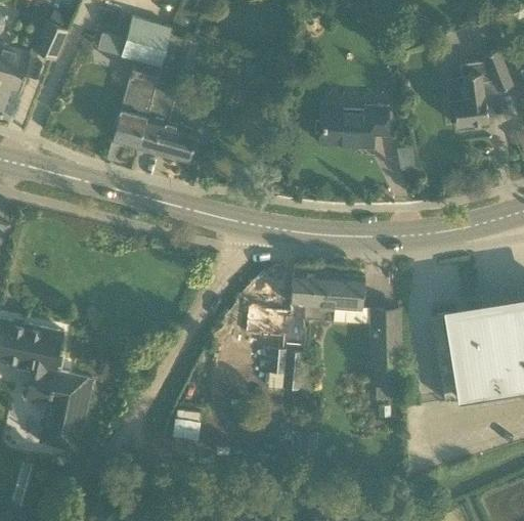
[(64,30),(70,19),(53,11),(47,23),(34,50),(54,59),(68,31),(64,30)]
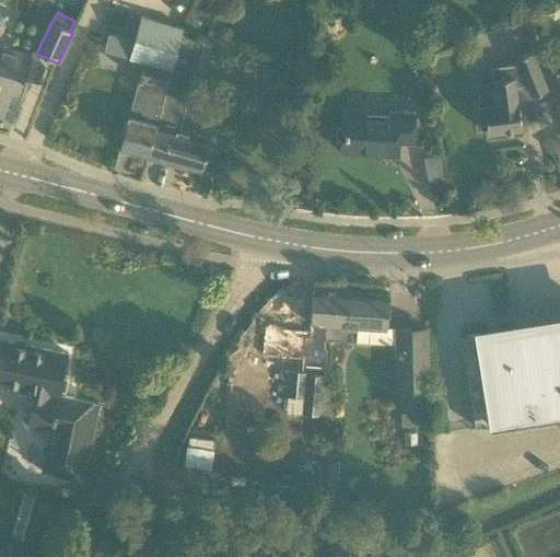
[(147,160),(201,175),(210,141),(178,132),(195,72),(190,71),(198,44),(207,18),(189,13),(183,38),(181,37),(147,160)]
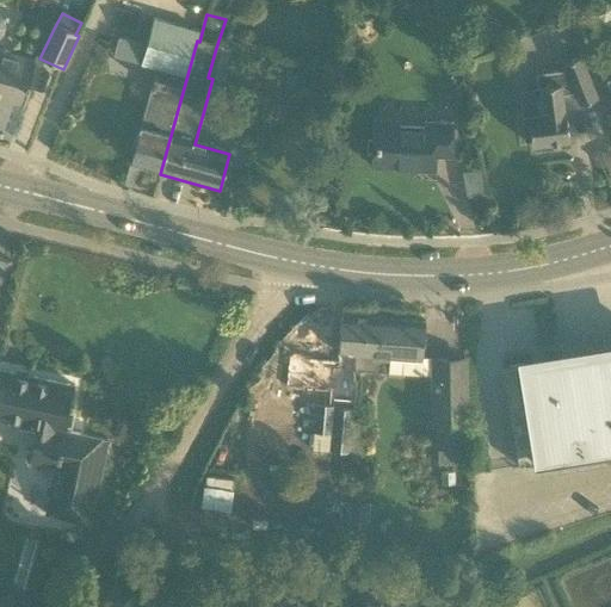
[(0,100),(23,106),(35,63),(0,54),(0,39),(4,37),(5,29),(2,22),(0,19),(0,100)]
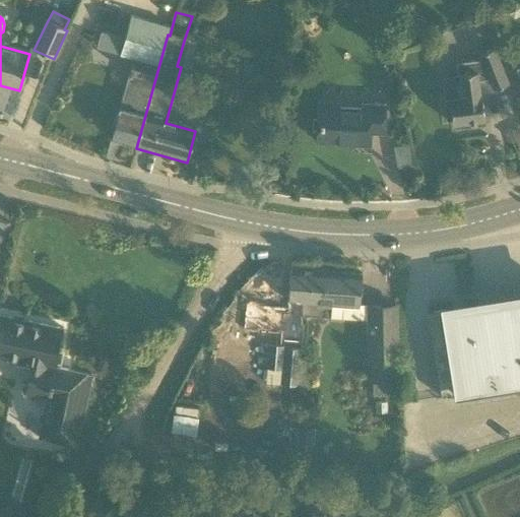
[(116,122),(111,141),(136,148),(168,35),(170,28),(151,23),(130,17),(119,57),(132,61),(116,122)]
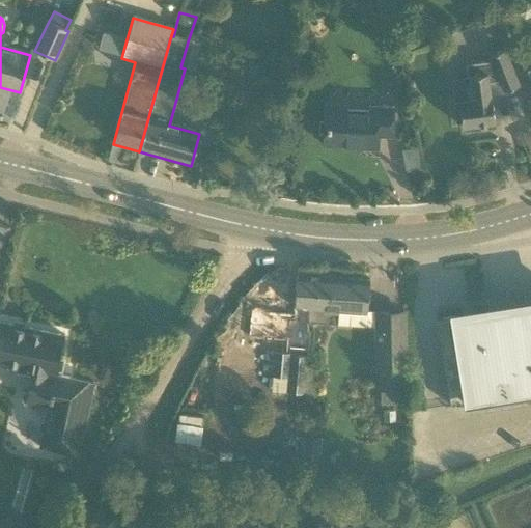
[(462,124),(463,129),(494,124),(492,104),(488,84),(498,82),(503,94),(521,87),(510,62),(505,52),(488,58),(491,63),(466,65),(469,86),(474,86),(476,100),(458,103),(453,103),(456,126),(462,124)]
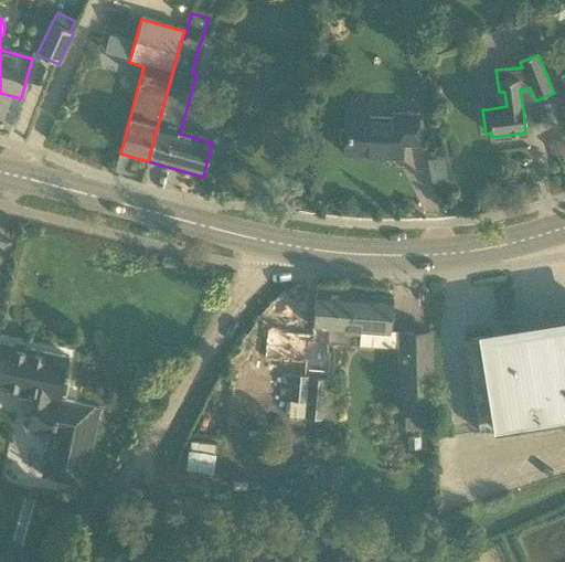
[(564,71),(560,57),(544,64),(562,108),(564,106),(564,71)]
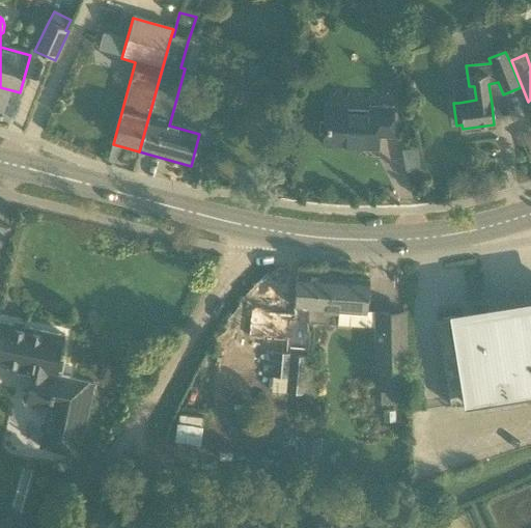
[(325,105),(324,126),(324,146),(355,147),(355,149),(376,150),(378,137),(392,138),(393,108),(370,108),(369,110),(341,110),(341,106),(325,105)]
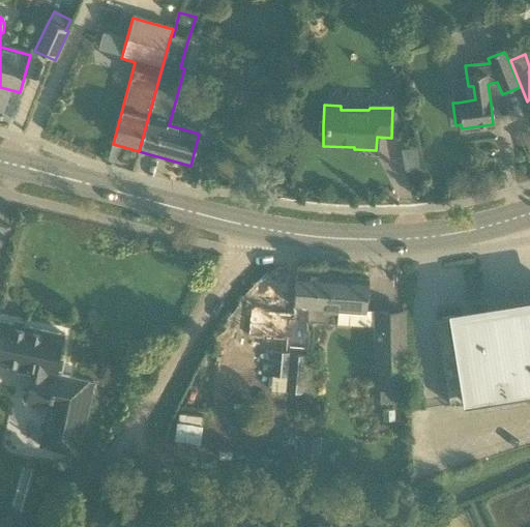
[(307,312),(315,312),(318,277),(295,275),(293,310),(290,345),(305,346),(306,325),(307,312)]
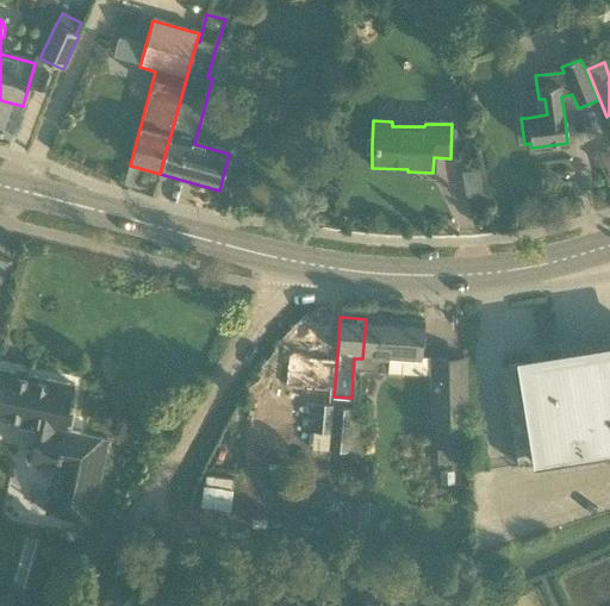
[(354,358),(353,374),(355,374),(355,372),(415,378),(416,360),(421,361),(424,323),(366,319),(362,358),(354,358)]
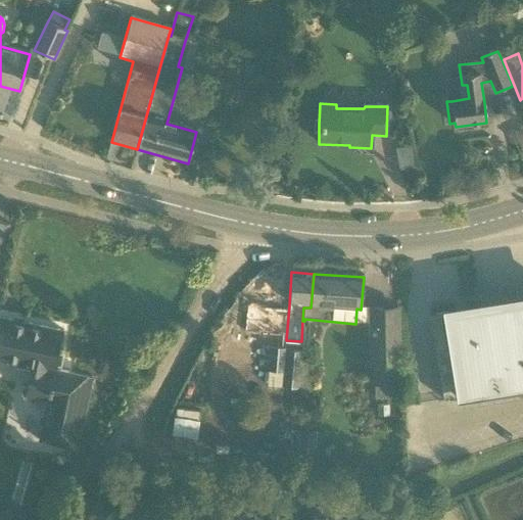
[(522,301),(430,317),(433,337),(443,398),(522,385),(522,301)]
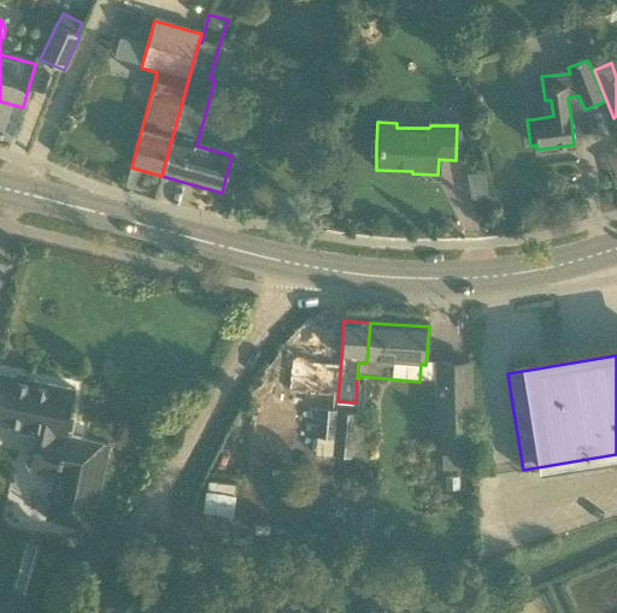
[(438,366),(434,366),(434,383),(435,435),(439,435),(439,457),(441,457),(441,473),(469,472),(471,472),(470,455),(469,389),(469,365),(438,366)]
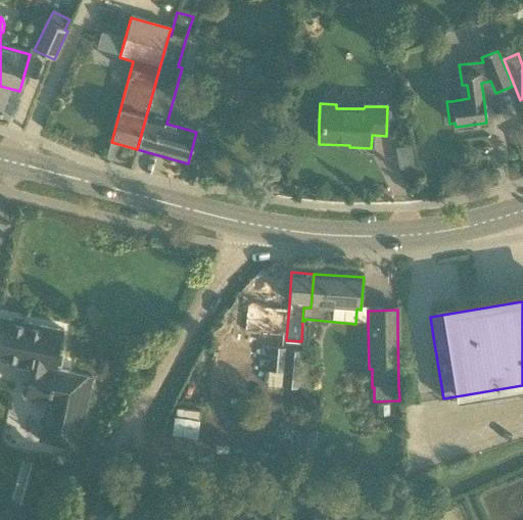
[(0,362),(14,365),(14,370),(33,373),(32,376),(28,376),(26,387),(22,389),(20,395),(24,402),(29,404),(34,403),(37,398),(51,402),(43,444),(57,446),(77,452),(92,379),(55,371),(63,332),(0,319),(0,362)]
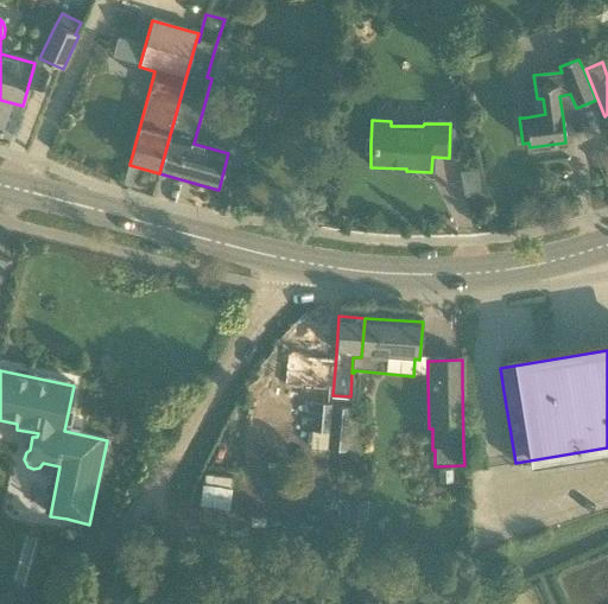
[(314,399),(309,450),(348,453),(352,421),(371,424),(373,402),(352,401),(352,409),(334,408),(334,401),(314,399)]
